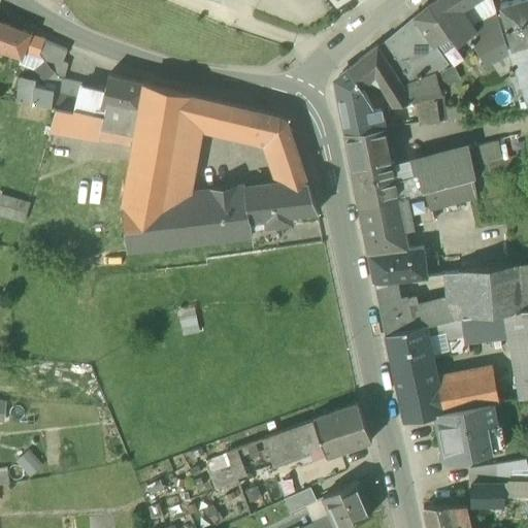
[(435,0),(429,4),(415,17),(435,45),(450,35),(457,45),(476,32),(462,10),(479,0),(435,0)]
